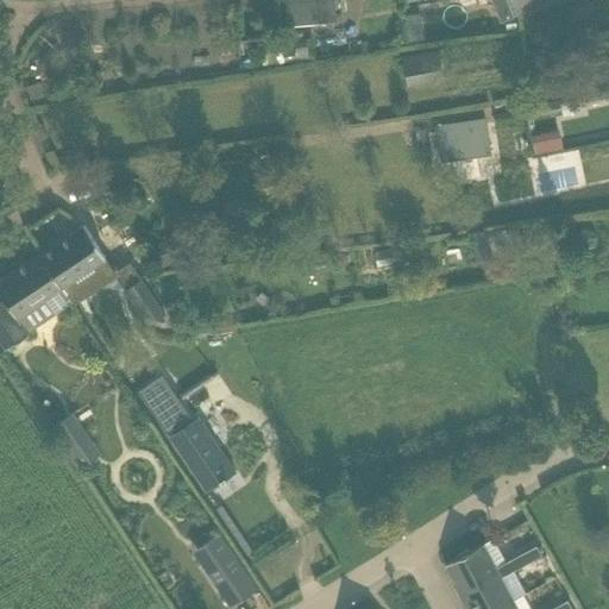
[(305,4),(306,24),(337,20),(334,0),(305,4)]
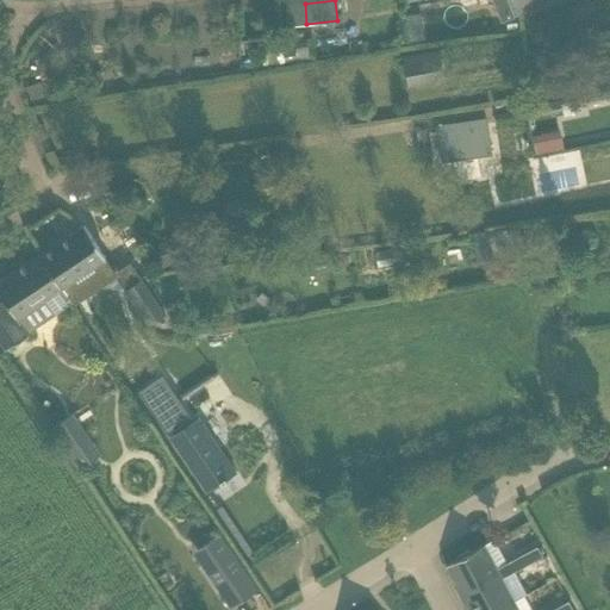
[(505,0),(498,0),(492,2),(499,22),(512,16),(505,0)]
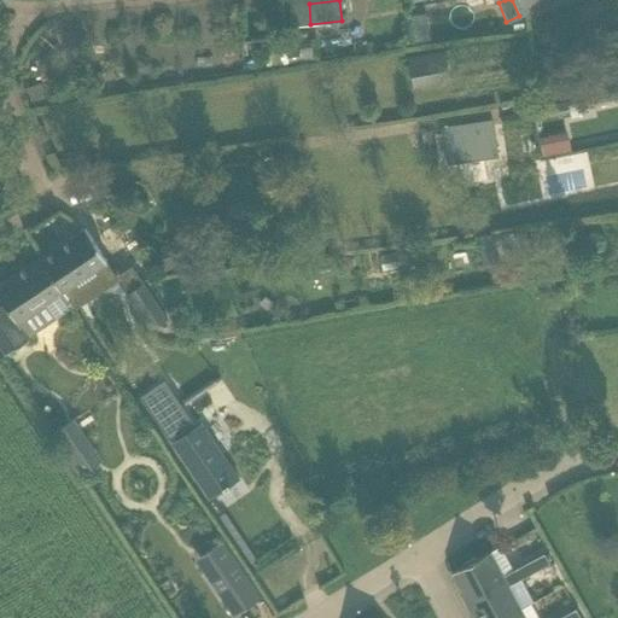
[(519,0),(525,15),(561,0),(519,0)]
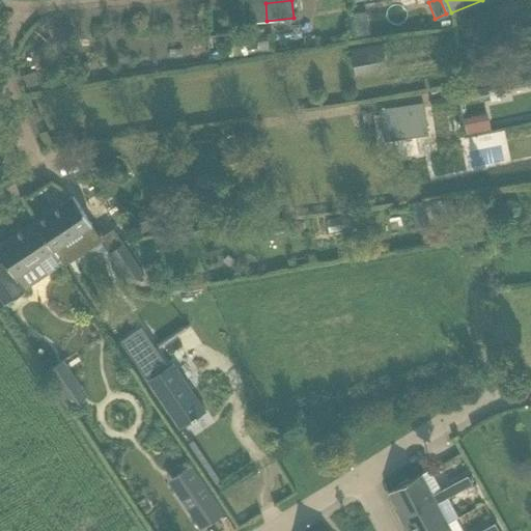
[(35,72),(23,75),(26,87),(38,84),(35,72)]
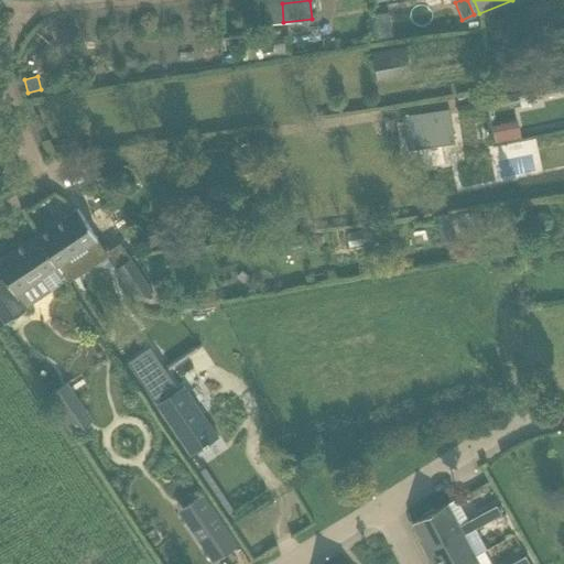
[(563,85),(544,89),(545,97),(563,93),(563,85)]
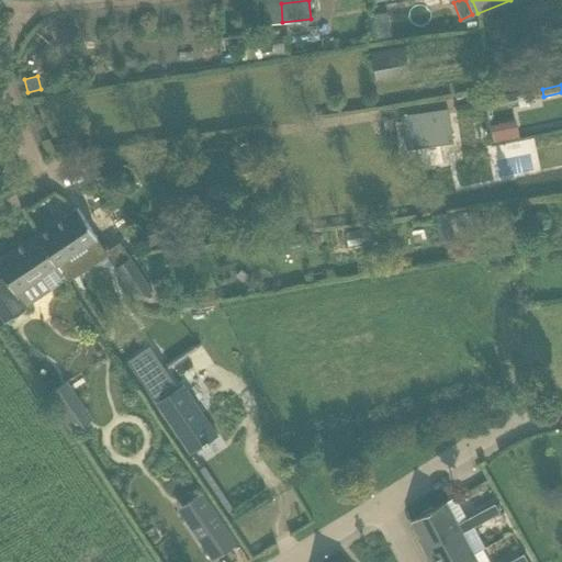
[(534,90),(495,98),(497,105),(518,101),(519,107),(537,103),(536,98),(534,90)]
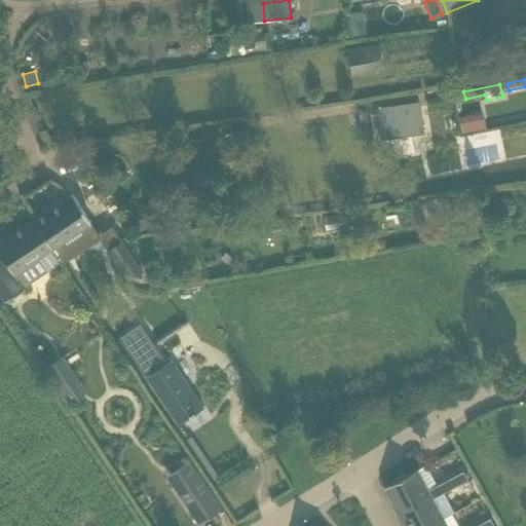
[(424,134),(419,102),(375,109),(380,141),(424,134)]
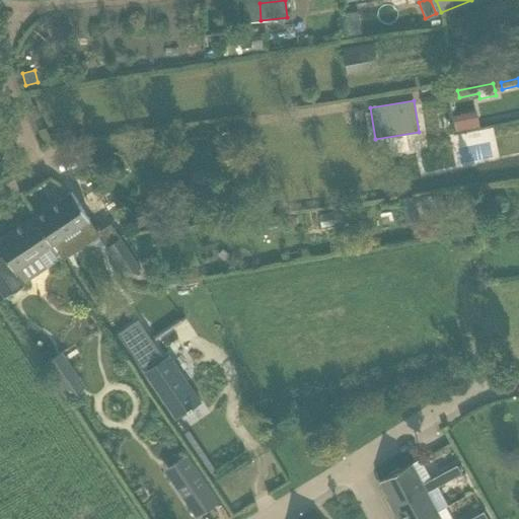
[(214,153),(214,163),(233,164),(233,153),(214,153)]
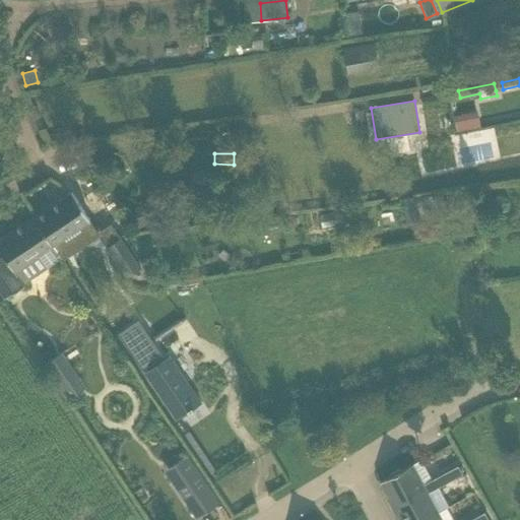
[(34,216),(33,217),(60,259),(62,258),(61,257),(96,233),(98,234),(99,234),(71,192),(35,217),(34,216)]
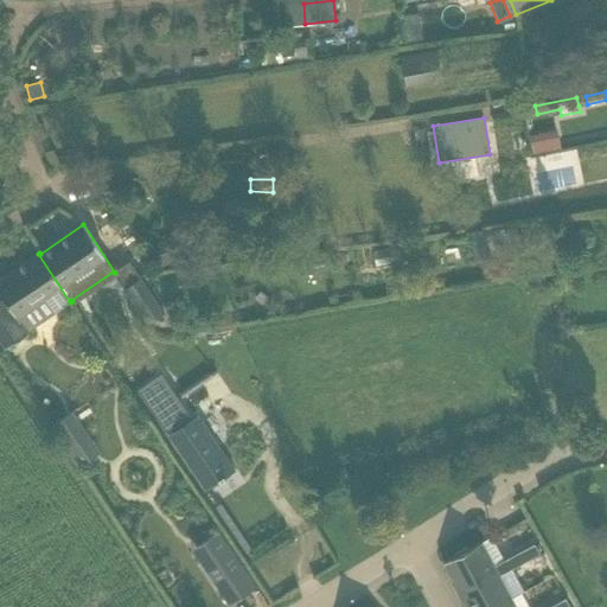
[(374,250),(376,266),(403,261),(401,246),(374,250)]
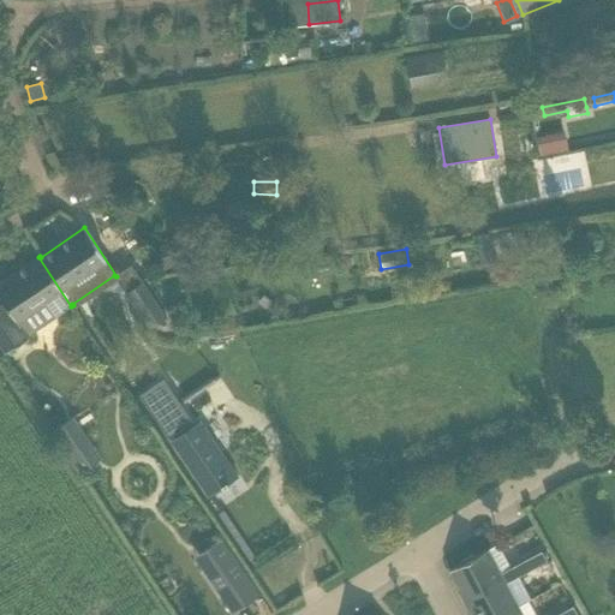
[(71,306),(39,257),(0,281),(0,296),(3,300),(0,302),(0,345),(5,353),(28,338),(27,335),(71,306)]
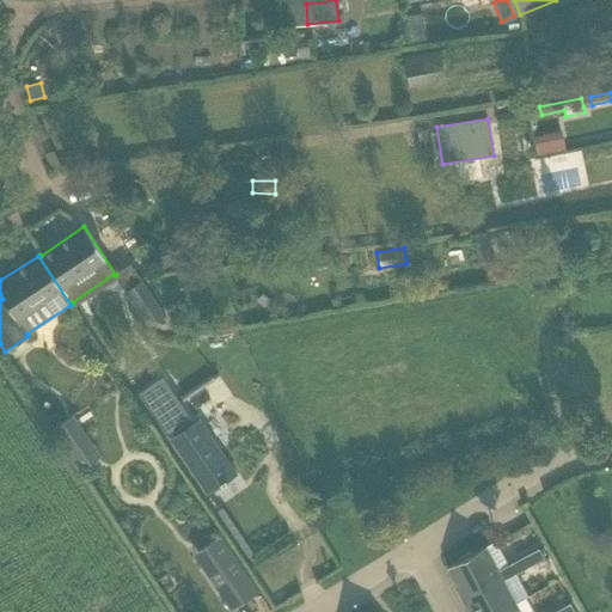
[(121,276),(121,283),(126,292),(141,281),(133,268),(121,276)]
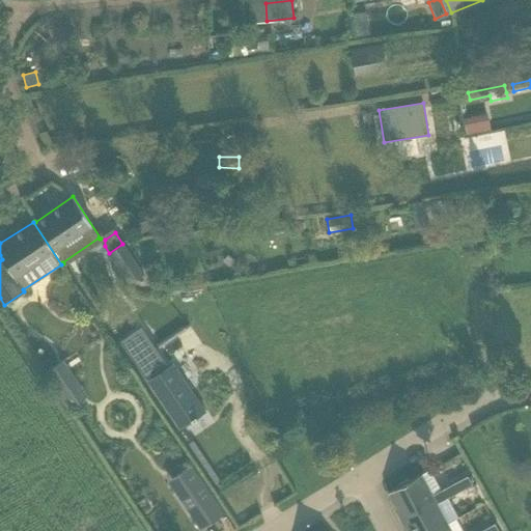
[(108,254),(131,287),(145,277),(122,245),(108,254)]
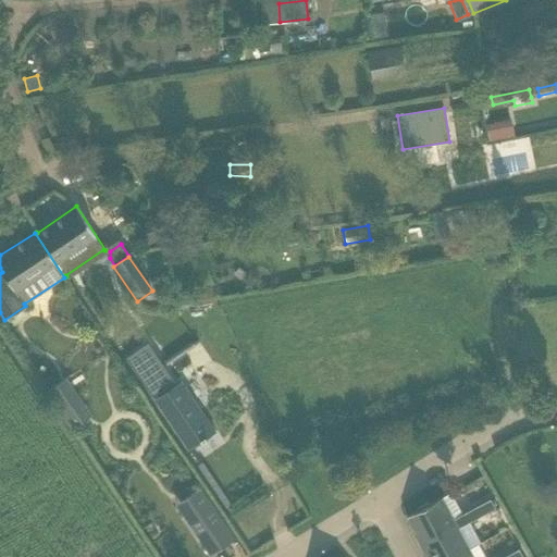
[(127,357),(125,358),(127,360),(130,359),(140,376),(159,364),(147,346),(130,358),(128,358),(127,357)]
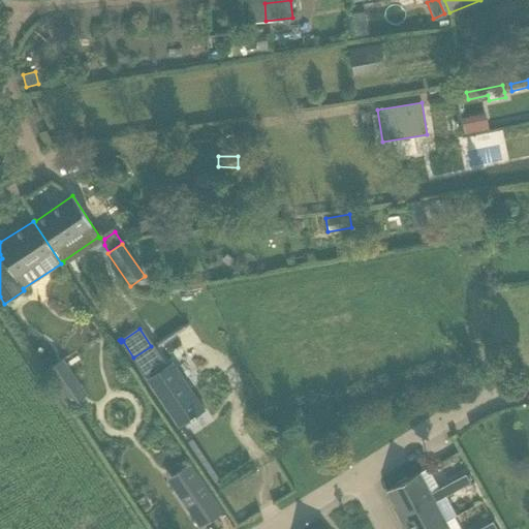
[(151,346),(133,358),(146,374),(162,363),(151,346)]
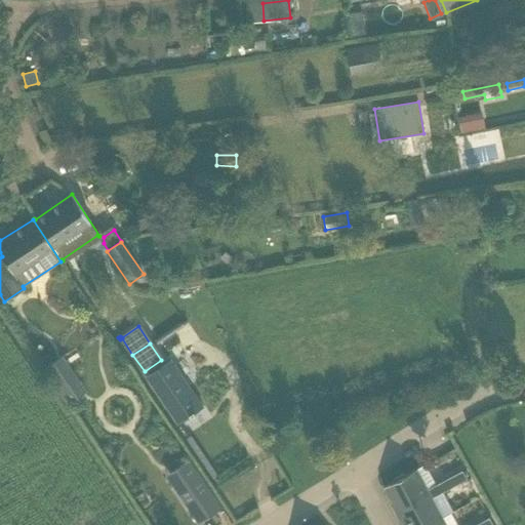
[(43,368),(68,404),(86,391),(63,356),(43,368)]
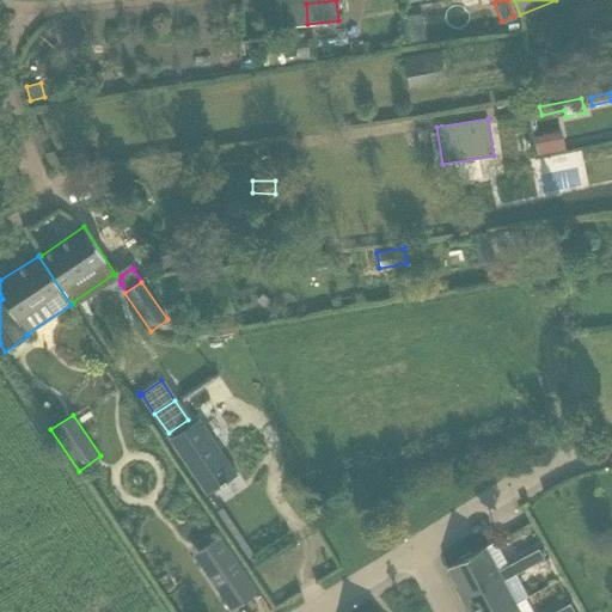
[(236,475),(199,420),(170,439),(207,495),(236,475)]
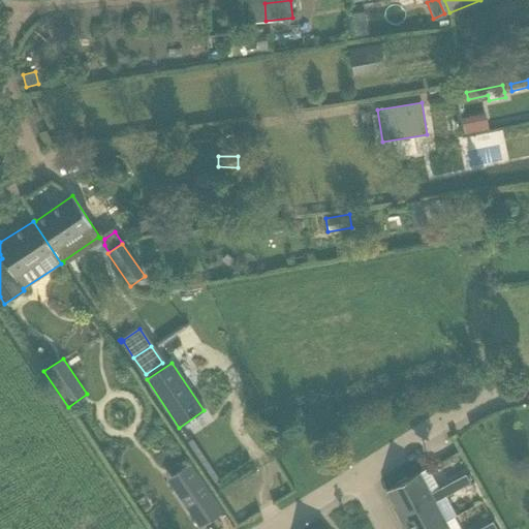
[(191,463),(173,475),(181,489),(177,492),(191,514),(195,510),(205,524),(223,511),(191,463)]
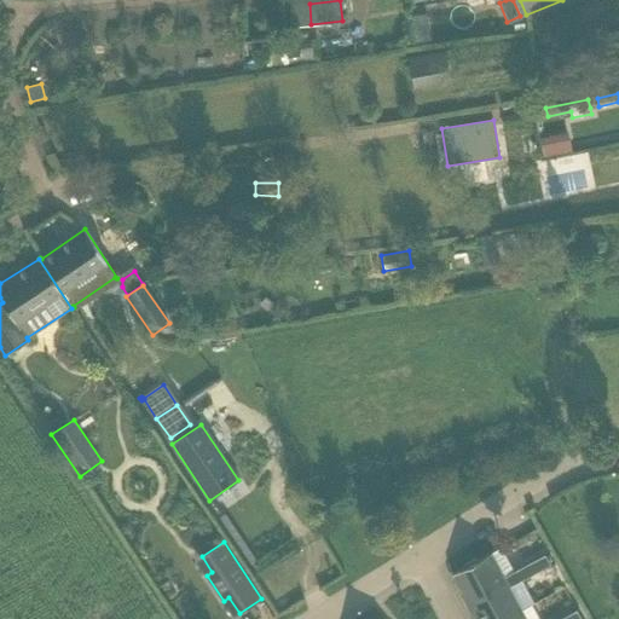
[(452,574),(467,602),(505,582),(509,588),(530,577),(524,566),(503,577),(491,554),(478,560),(476,559),(464,565),(464,567),(452,574)]
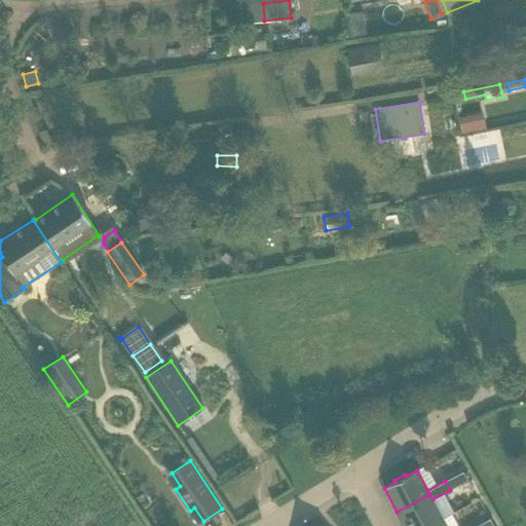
[(450,490),(467,481),(463,472),(445,481),(450,490)]
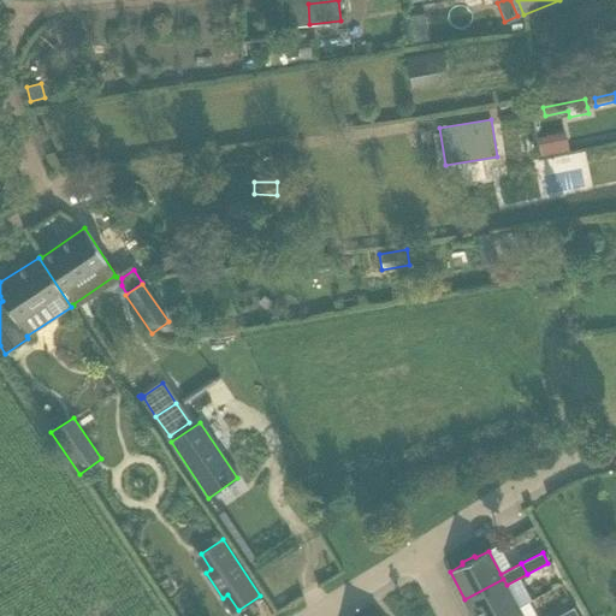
[(465,599),(473,615),(502,615),(519,608),(507,585),(503,579),(465,599)]
